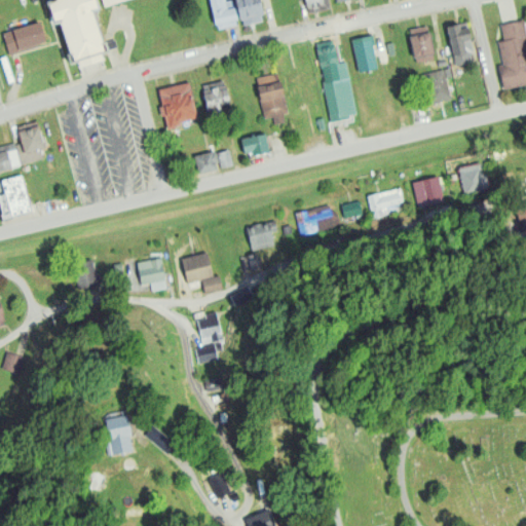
[(53,0),(60,21),(63,19),(77,60),(109,48),(97,10),(104,8),(101,0),(53,0)]
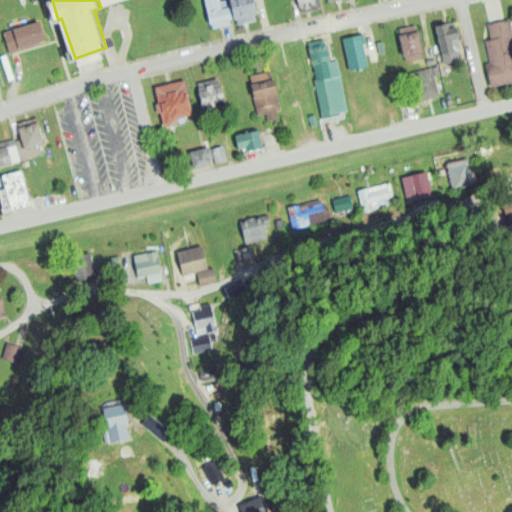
[(98,0),(126,0),(101,8),(98,0)]
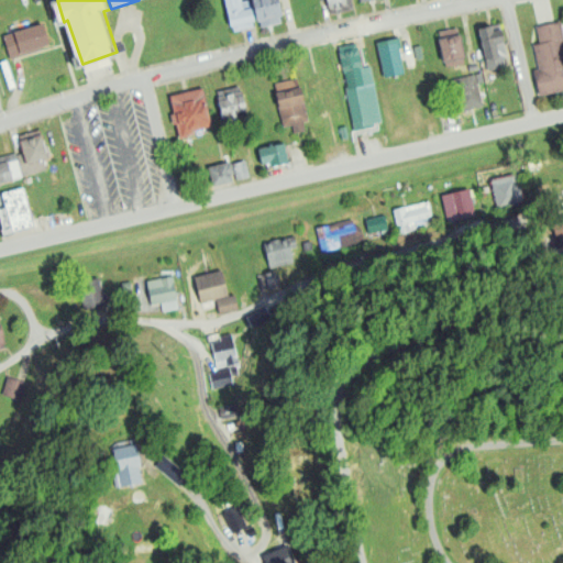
[(222,0),(229,26),(231,26),(233,32),(253,29),(252,22),(255,22),(253,8),(244,9),(242,0),(222,0)]
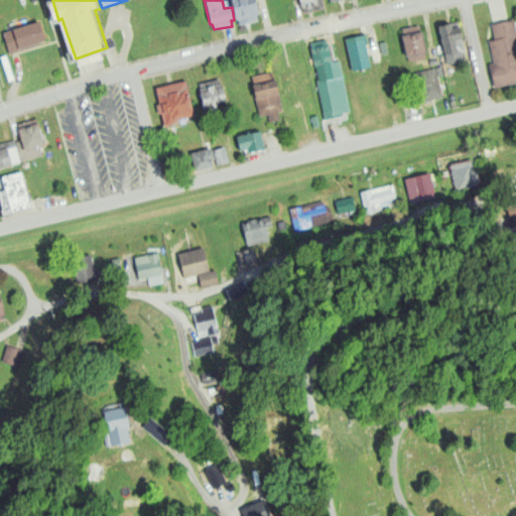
[(258,20),(256,15),(260,14),(255,0),(231,0),(236,19),(238,18),(241,25),(258,20)]
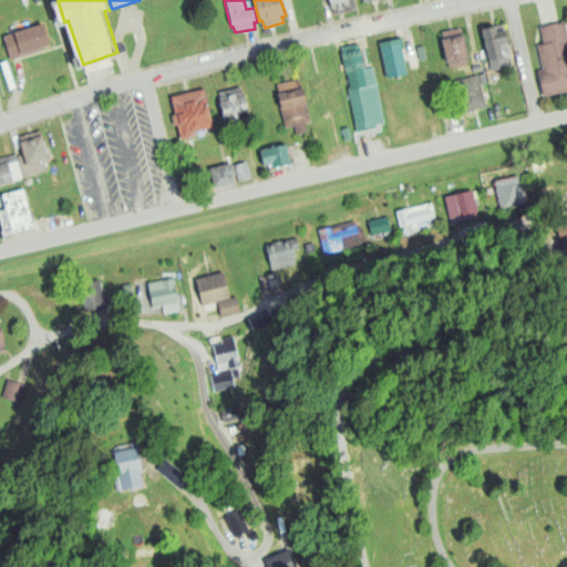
[(353,0),(357,10),(331,14),(328,0),(353,0)]
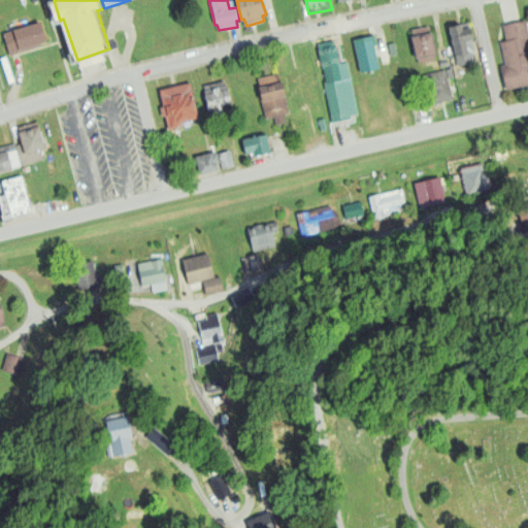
[(526,20),(527,27),(527,85),(505,91),(500,66),(505,65),(500,43),(506,40),(503,25),(526,20)]
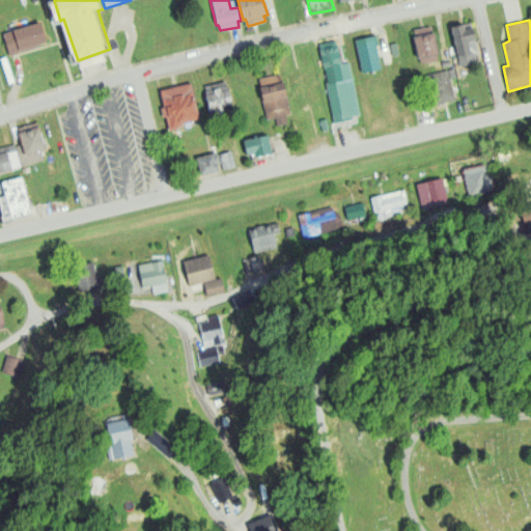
[(9,55),(49,42),(42,21),(3,33),(9,55)]
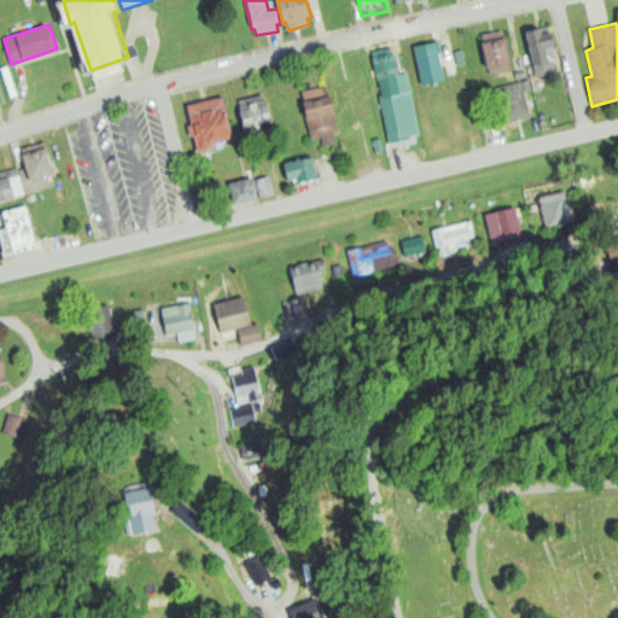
[(553,30),(555,46),(544,48),(548,64),(531,68),(524,31),(538,28),(540,33),(553,30)]
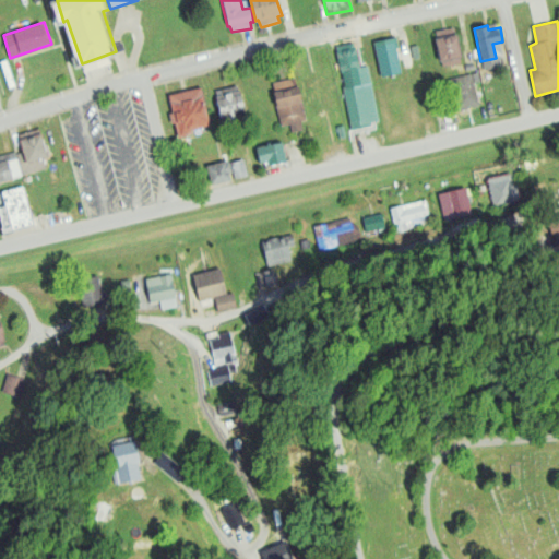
[(438,37),(442,62),(464,58),(460,34),(438,37)]
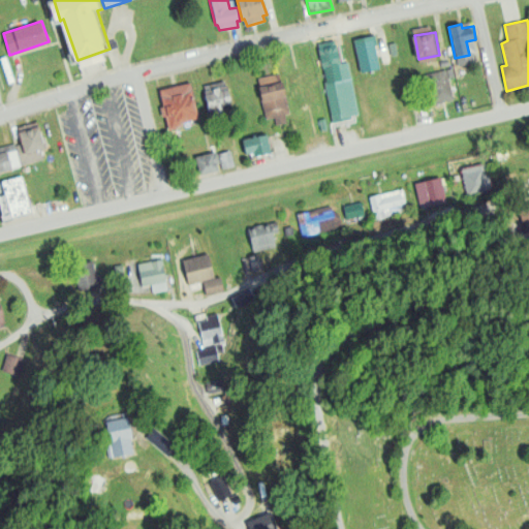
[(384,33),(392,66),(356,73),(351,41),(384,33)]
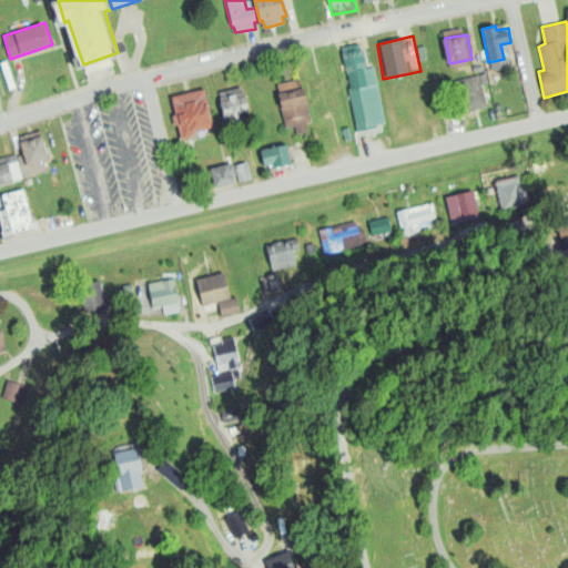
[(362,48),(366,69),(374,67),(384,124),(357,131),(343,52),(362,48)]
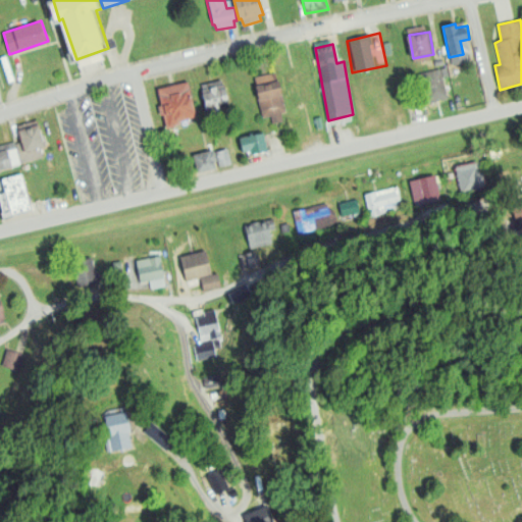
[(448,100),(439,69),(418,74),(428,104),(448,100)]
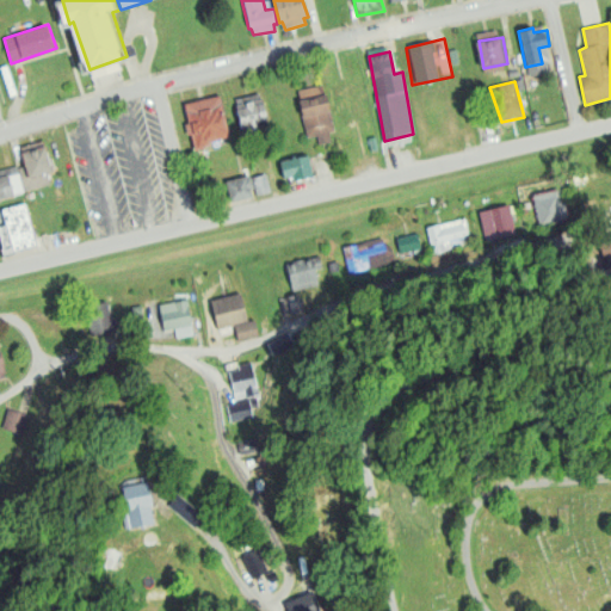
[(334,133),(306,137),(298,91),(326,86),(334,133)]
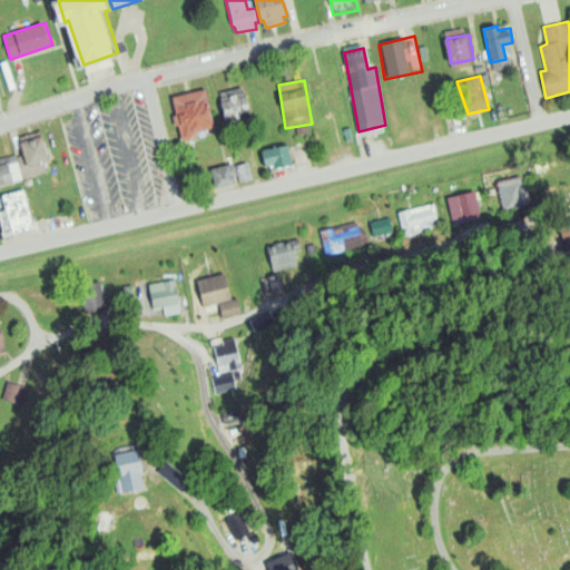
[(205,89),(214,128),(178,136),(173,96),(205,89)]
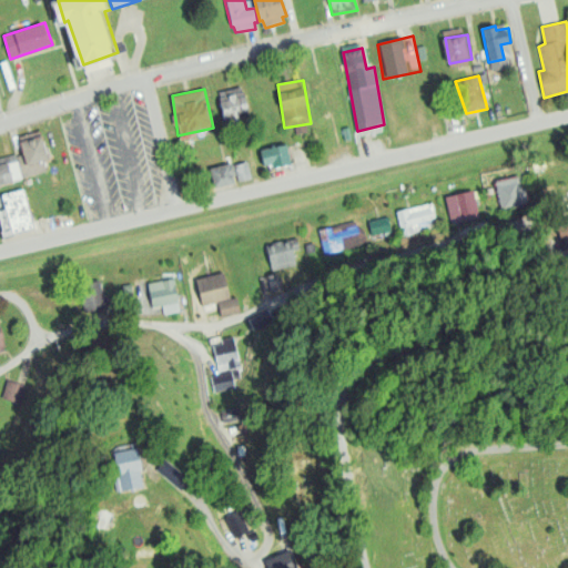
[(220,98),(225,121),(251,115),(243,90),(220,98)]
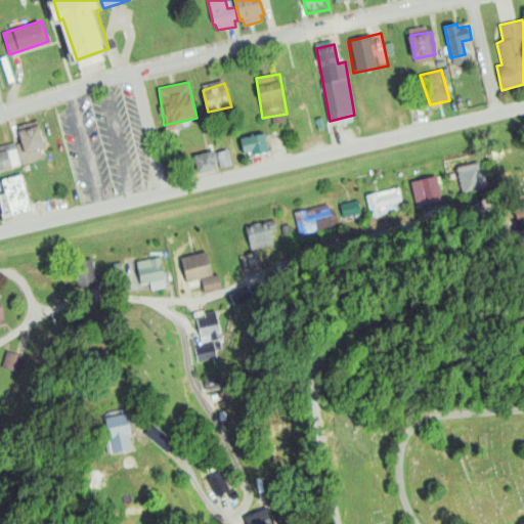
[(41,125),(46,147),(41,148),(44,160),(22,166),(15,144),(22,142),(18,130),(41,125)]
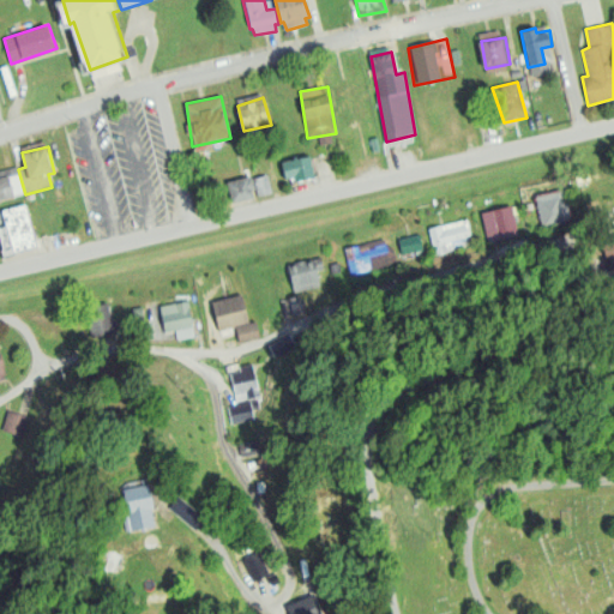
[(315,176),(284,182),(281,162),(311,157),(315,176)]
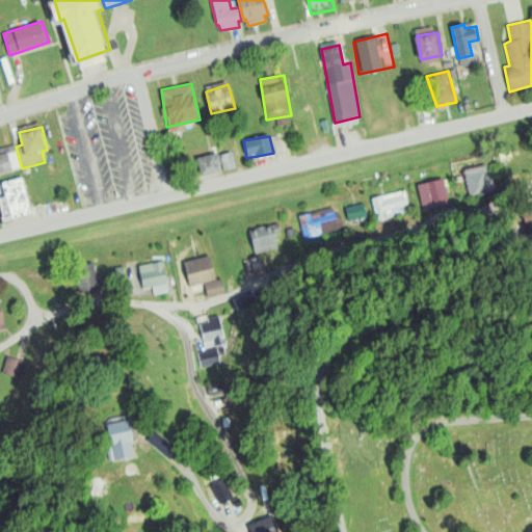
[(0,150),(14,147),(20,168),(0,175),(0,150)]
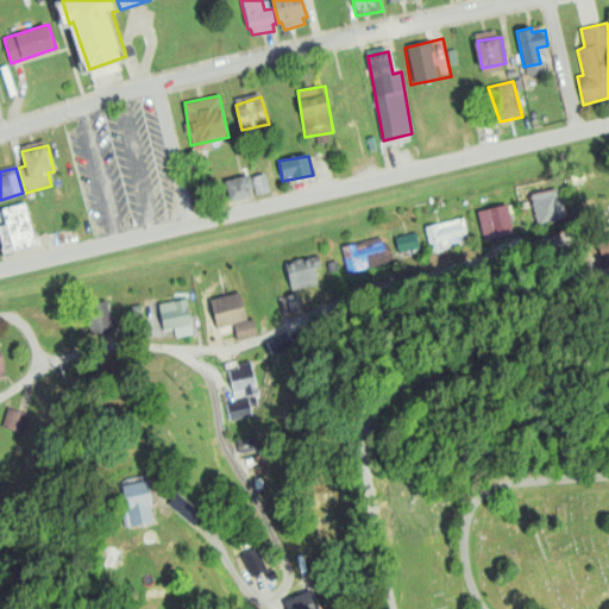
[(253,177),(257,195),(269,192),(265,174),(253,177)]
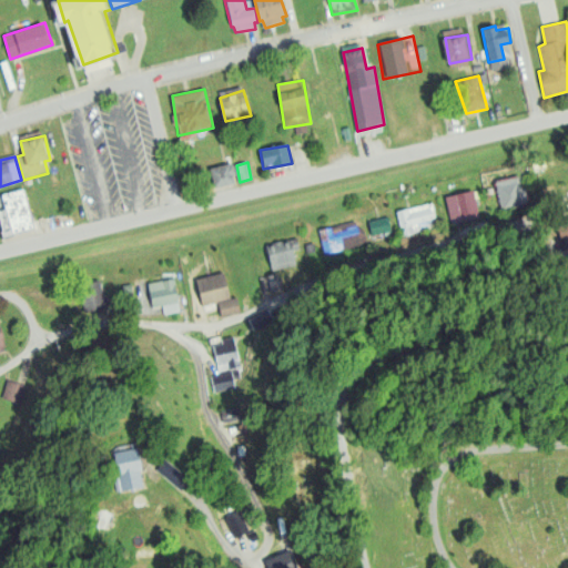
[(210,169),(214,190),(235,184),(230,165),(210,169)]
